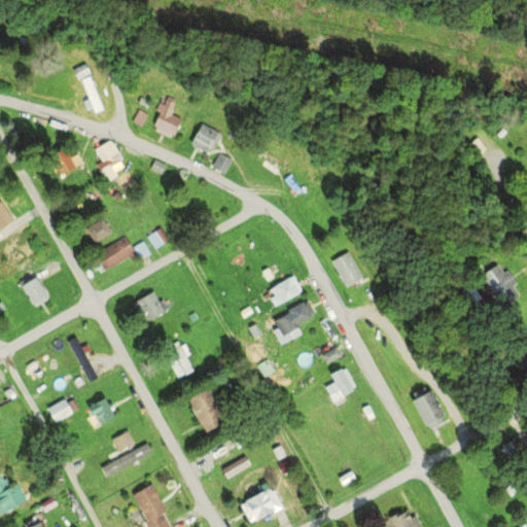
[(79,77),(91,73),(103,109),(92,113),(79,77)]
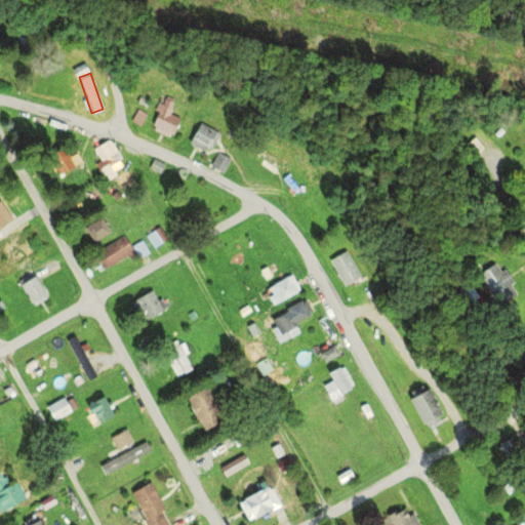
[(151,125),(163,96),(174,102),(170,113),(180,118),(173,134),(151,125)]
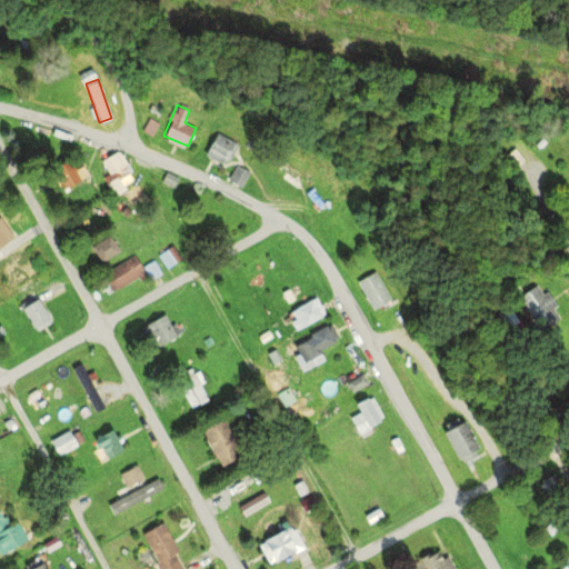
[(206,156),(219,133),(237,143),(223,166),(206,156)]
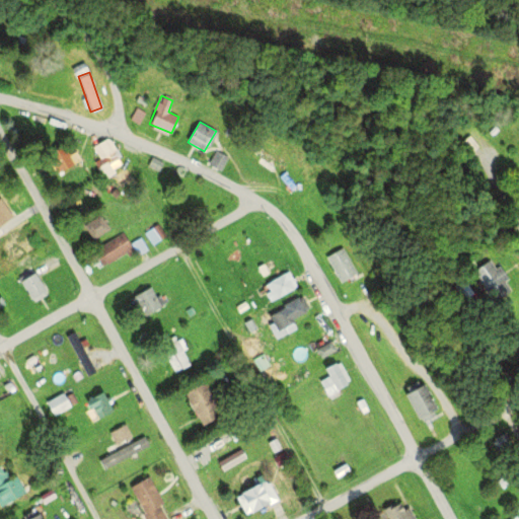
[(106,165),(94,146),(108,138),(121,157),(106,165)]
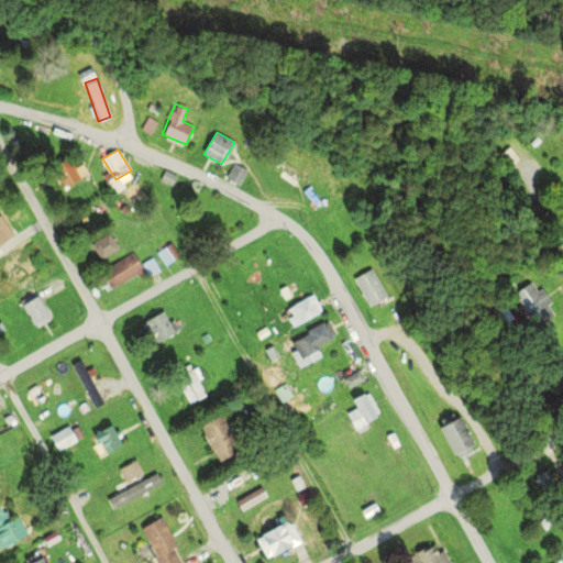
[(267,162),(274,152),(311,177),(306,187),(267,162)]
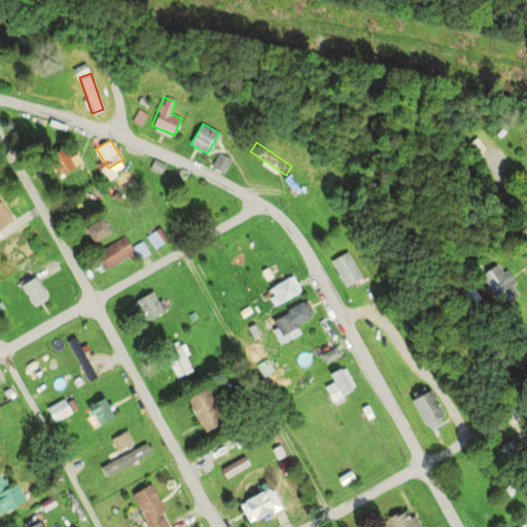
[(84,162),(56,176),(45,154),(63,146),(69,157),(80,152),(84,162)]
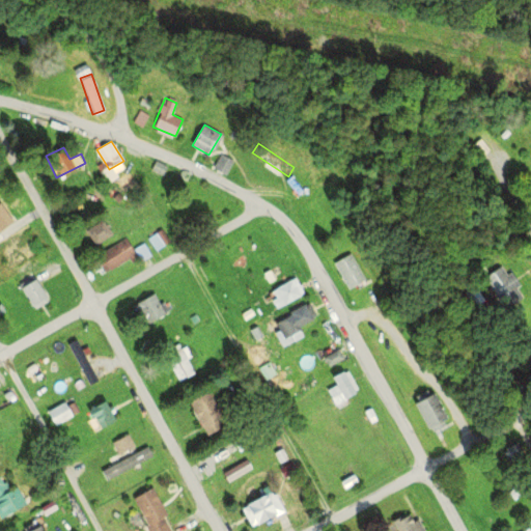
[(226,177),(233,164),(221,157),(214,171),(226,177)]
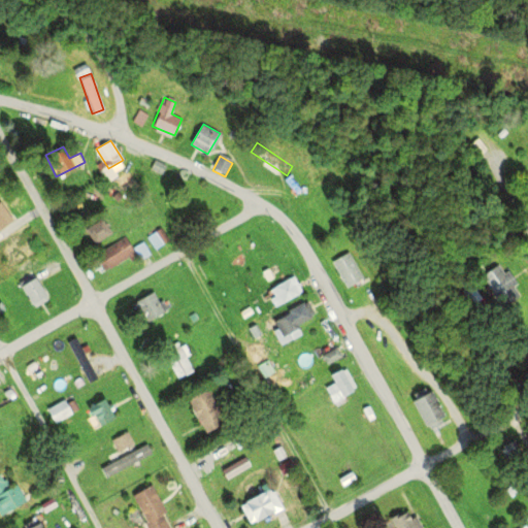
[(161,174),(147,168),(153,159),(165,165),(161,174)]
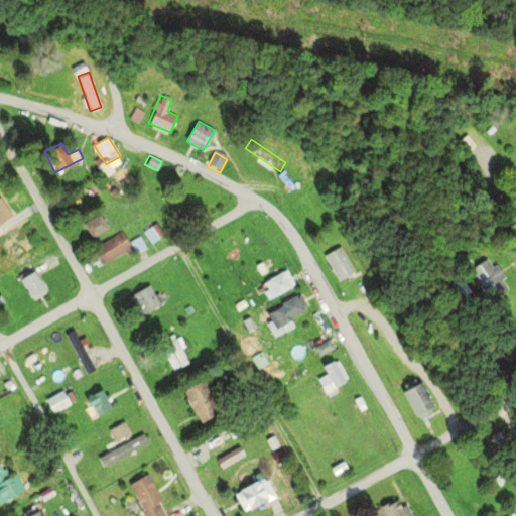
[(90,237),(81,222),(99,212),(108,227),(90,237)]
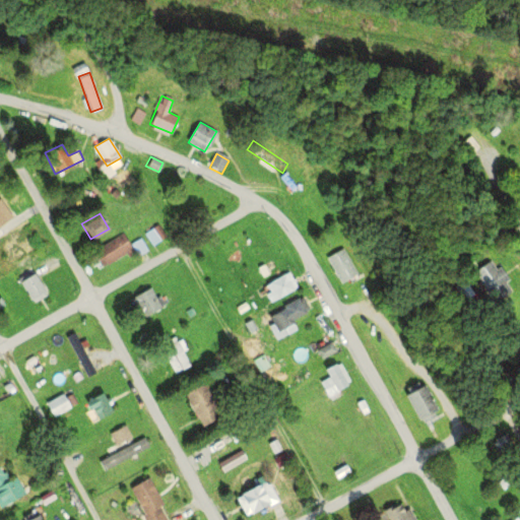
[(144,237),(153,248),(163,241),(154,230),(144,237)]
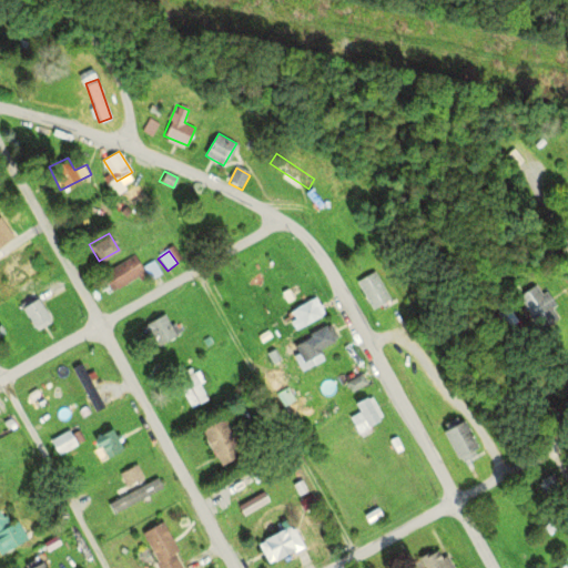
[(104,293),(95,276),(134,256),(143,274),(104,293)]
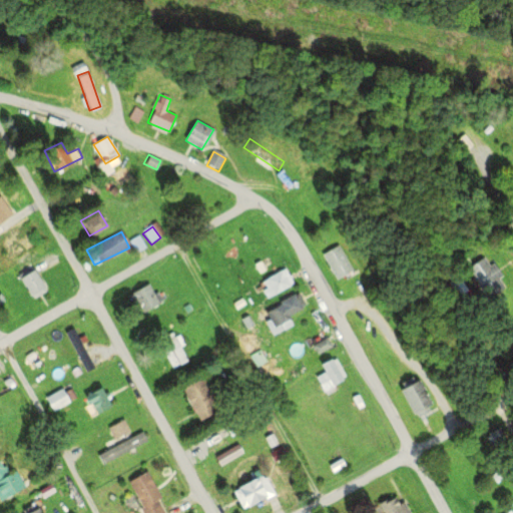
[(322,254),(338,244),(352,269),(336,279),(322,254)]
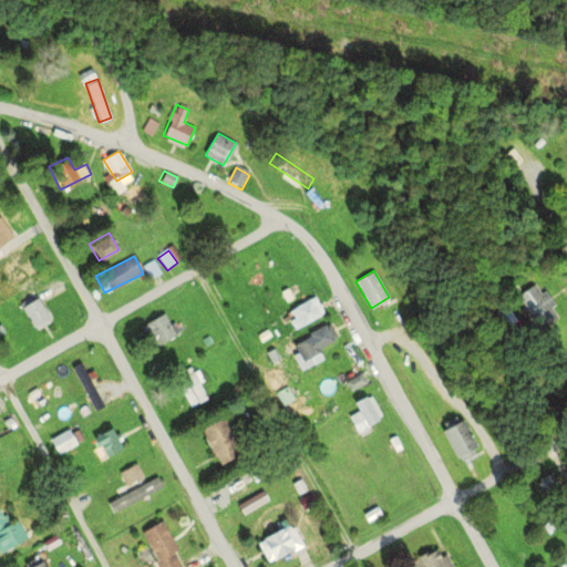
[(513,296),(533,281),(560,320),(542,333),(513,296)]
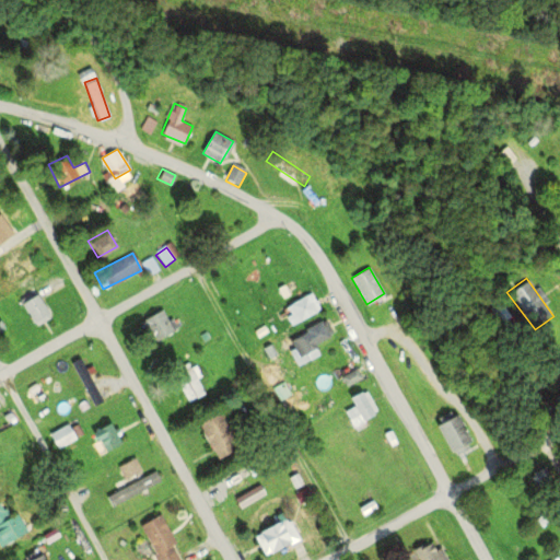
[(36,326),(21,299),(37,290),(53,317),(36,326)]
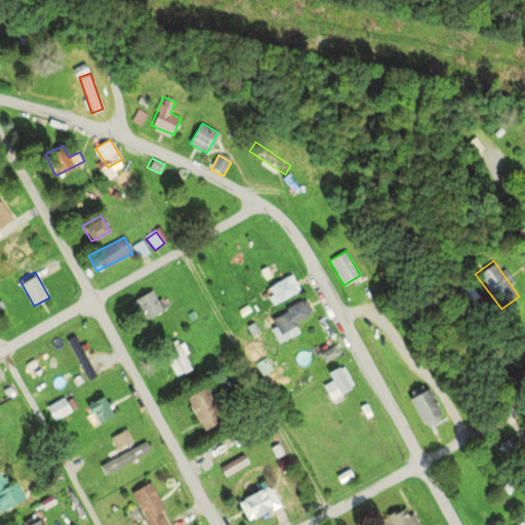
[(274,305),(266,286),(291,274),(299,292),(274,305)]
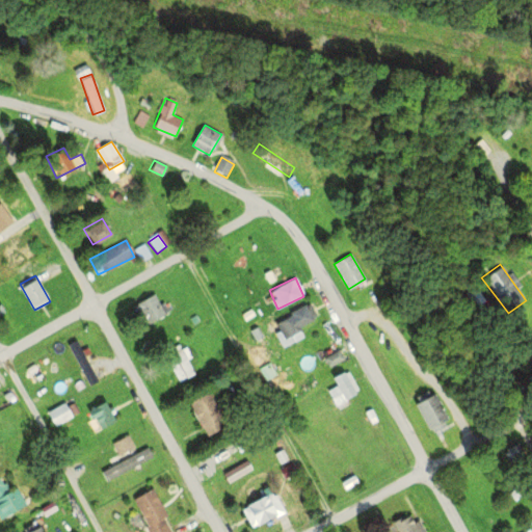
[(145,324),(133,303),(152,293),(164,314),(145,324)]
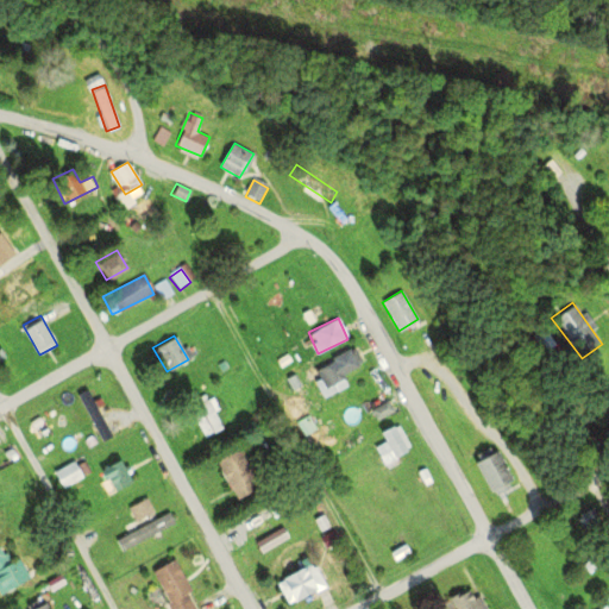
[(363,364),(324,388),(313,369),(352,345),(363,364)]
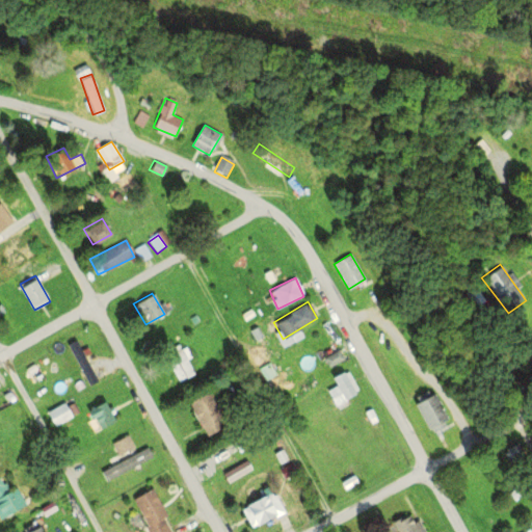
[(68,344),(74,341),(98,382),(90,387),(68,344)]
